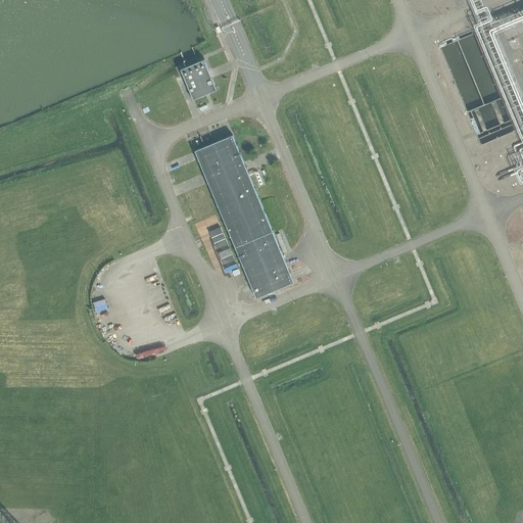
[(181,69),(193,99),(217,90),(204,59),(181,69)]
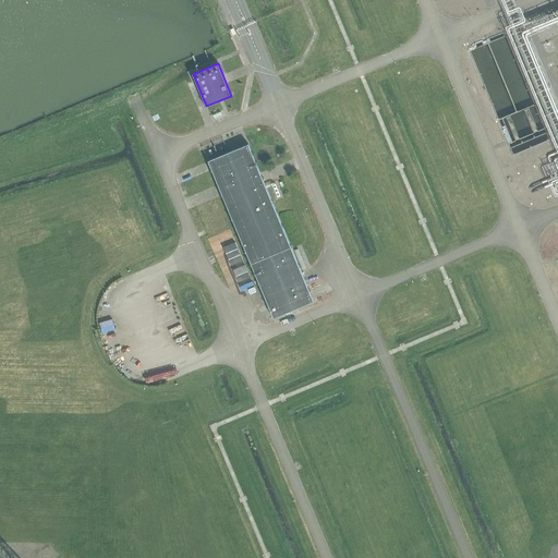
[(557,117),(557,97),(547,68),(540,70),(543,80),(541,81),(555,119),(557,117)]
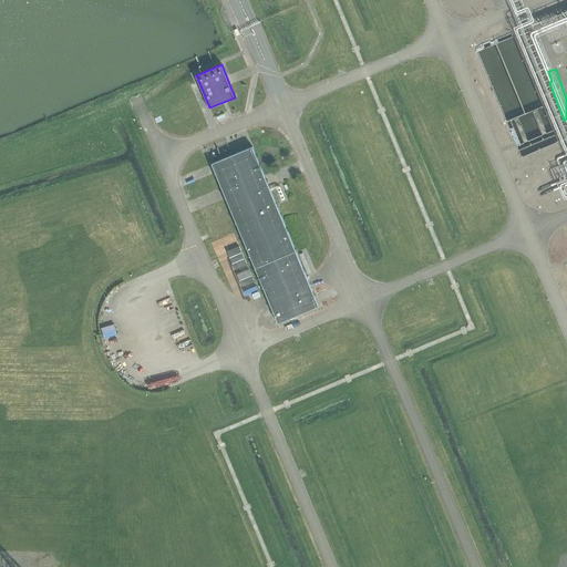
[(253,146),(212,164),(278,322),(318,306),(253,146)]
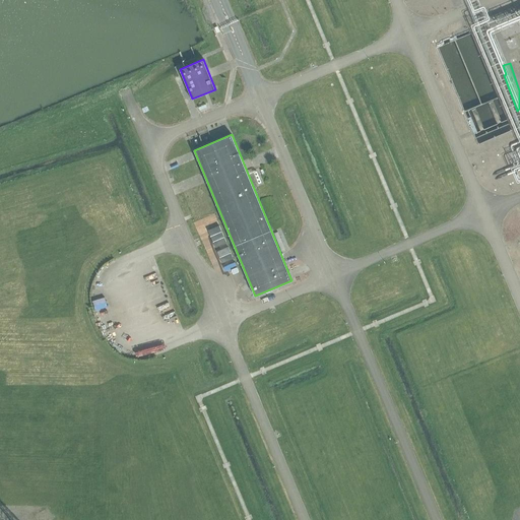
[(204,212),(216,208),(209,190),(198,195),(204,212)]
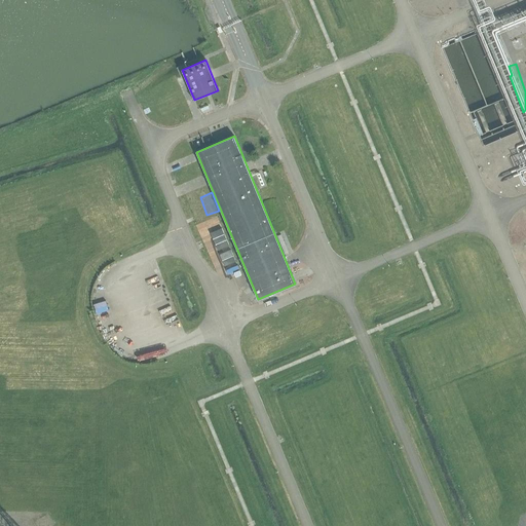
[(211,260),(235,251),(222,216),(198,224),(211,260)]
